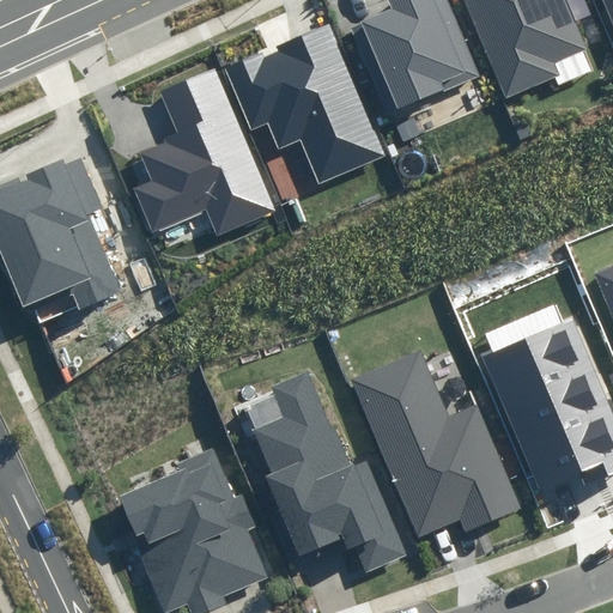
[(479,76),(447,0),(388,0),(393,10),(350,28),(386,114),(479,76)]
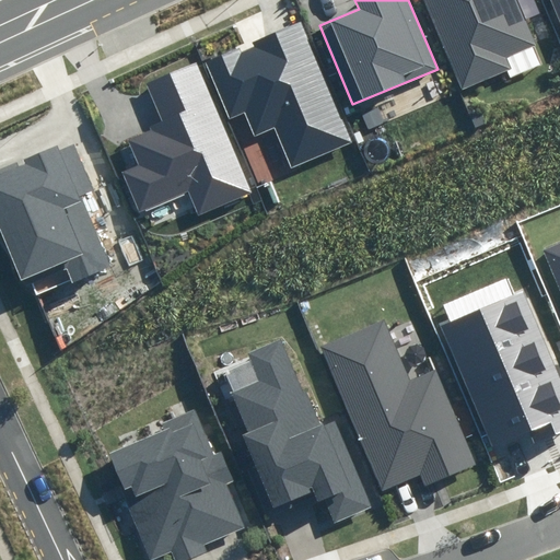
[(424,0),(463,90),(508,71),(511,79),(544,65),(516,0),(424,0)]
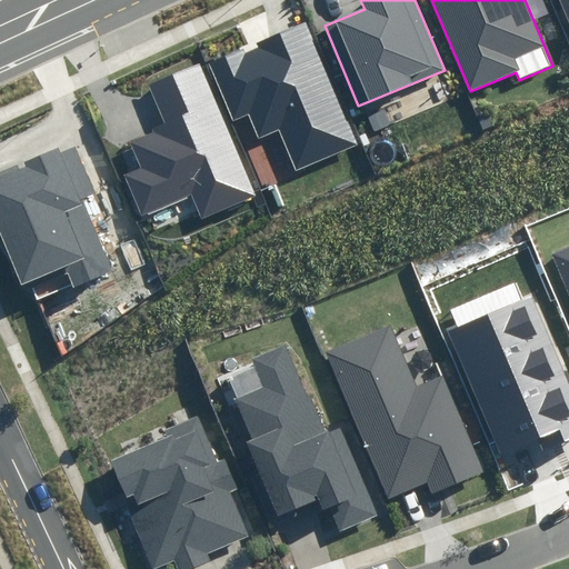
[(358,143),(305,22),(257,43),(259,48),(246,53),(243,49),(208,65),(233,122),(248,117),(258,139),(279,130),(296,170),(358,143)]
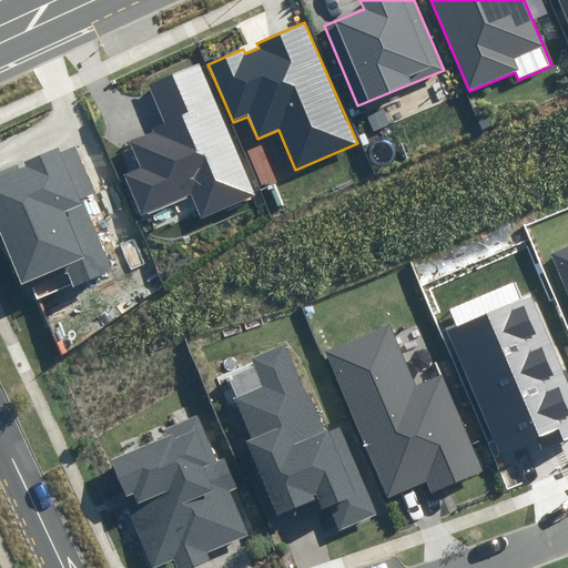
[(255,194),(199,62),(148,84),(164,123),(152,129),(153,132),(130,142),(141,169),(125,175),(142,213),(191,193),(202,217),(255,194)]
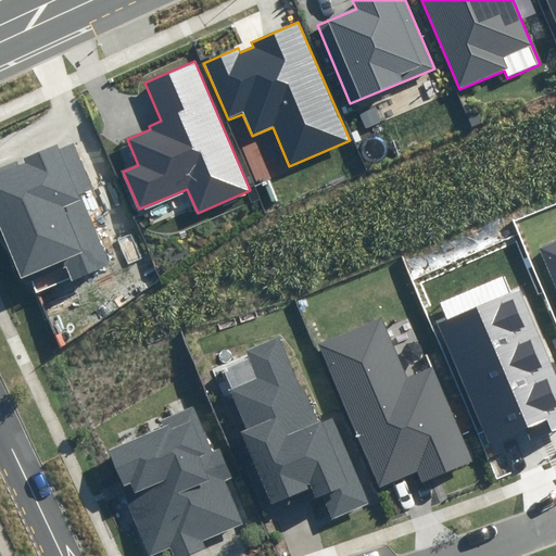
[(95,189),(74,143),(59,150),(58,144),(25,159),(26,163),(19,166),(16,161),(0,167),(0,229),(21,278),(65,258),(74,278),(111,263),(81,196),(95,189)]
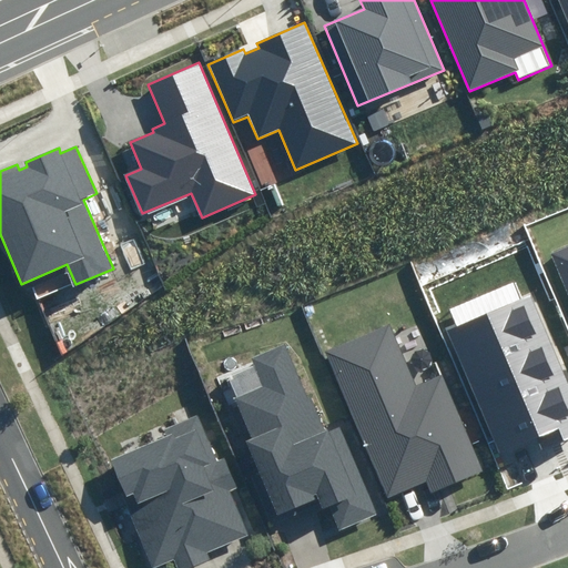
[(567,246),(551,254),(567,293),(567,246)]
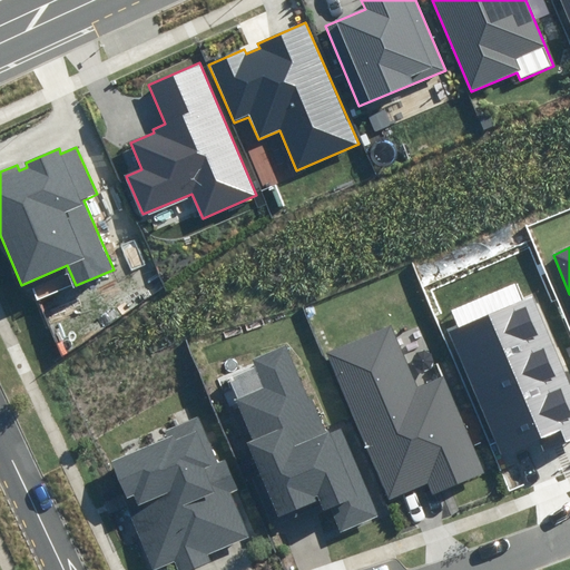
[(569,440),(569,383),(533,296),(522,301),(516,284),(452,311),(459,327),(449,331),(503,458),(542,442),(546,450),(569,440)]
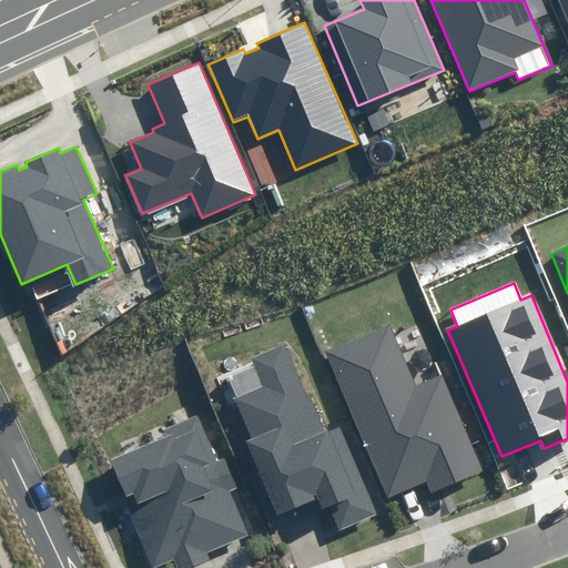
[(416,386),(389,325),(326,352),(388,498),(427,483),(430,492),(483,470),(443,375),(416,386)]
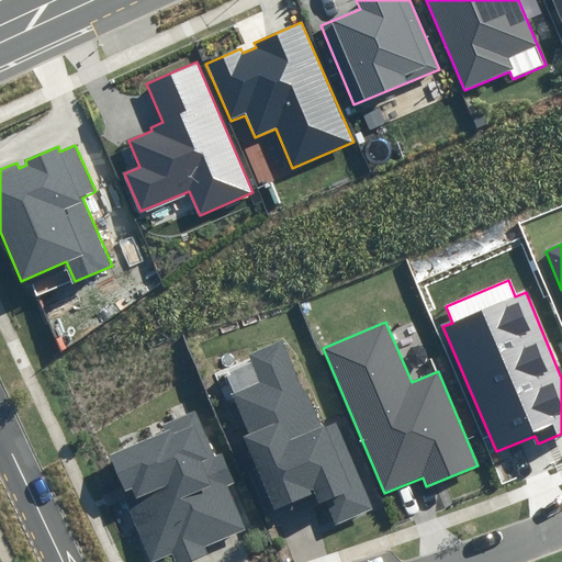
[(323,429),(283,338),(246,353),(258,381),(229,393),(247,434),(244,436),(276,509),(315,492),(319,501),(325,498),(336,524),(372,508),(335,424),(323,429)]
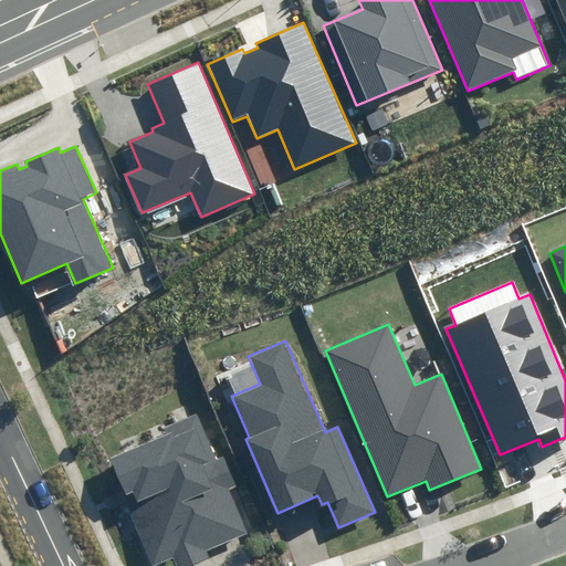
[(217,459),(198,411),(160,427),(164,433),(108,456),(153,565),(175,557),(178,565),(179,565),(206,556),(202,548),(245,532),(228,490),(236,488),(223,457),(217,459)]
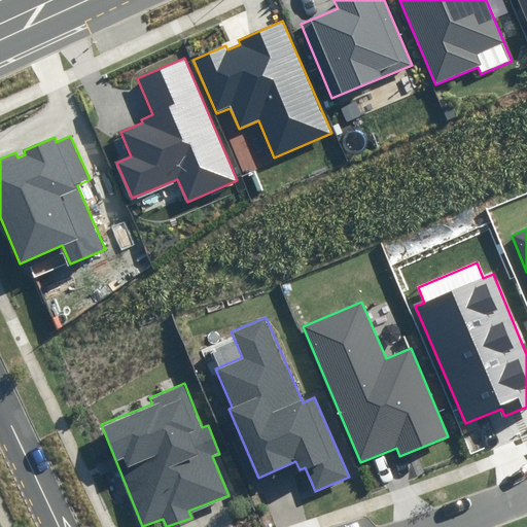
All buildings are outlined.
